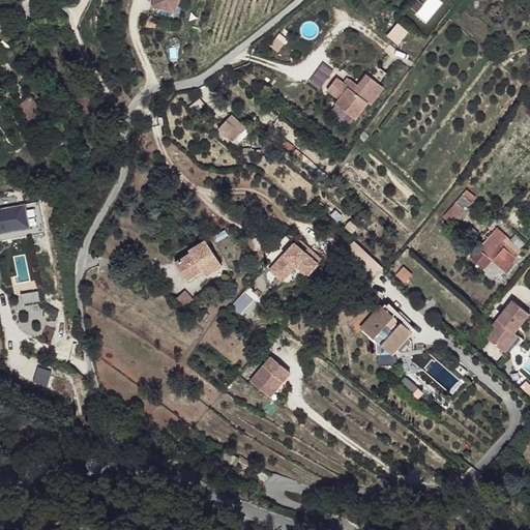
[(154,0),(154,4),(175,9),(176,0),(154,0)]
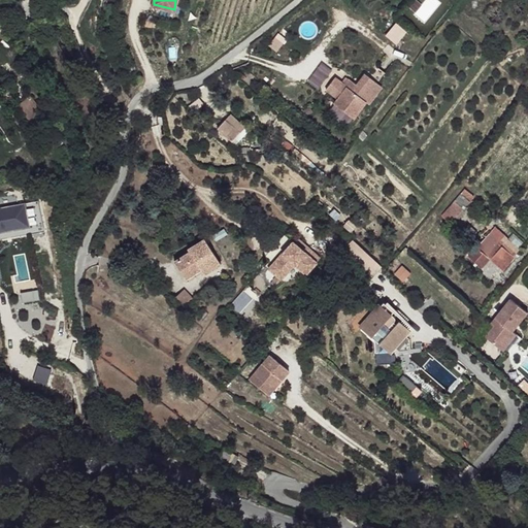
[(337,77),(329,89),(341,97),(337,103),(356,117),(369,101),(372,103),(386,86),(368,72),(360,84),(353,77),(348,85),(337,77)]
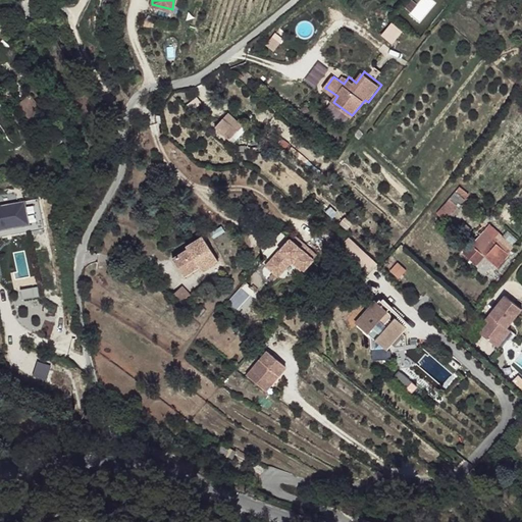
[(30,92),(16,103),(27,115),(40,105),(30,92)]
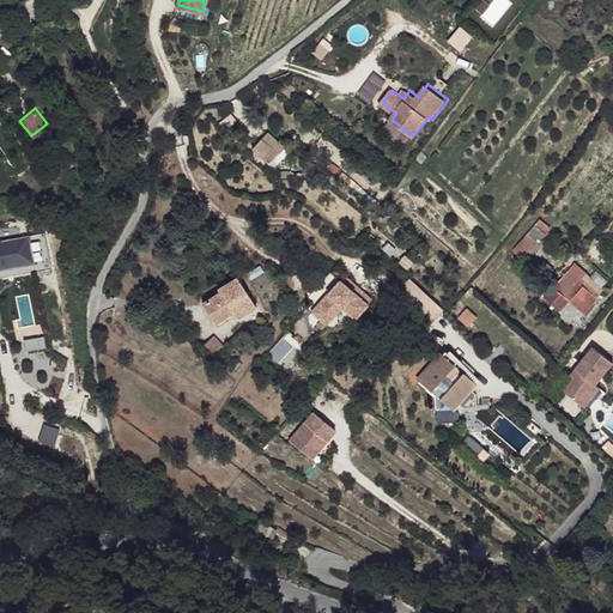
[(265,137),(260,144),(278,158),(283,152),(265,137)]
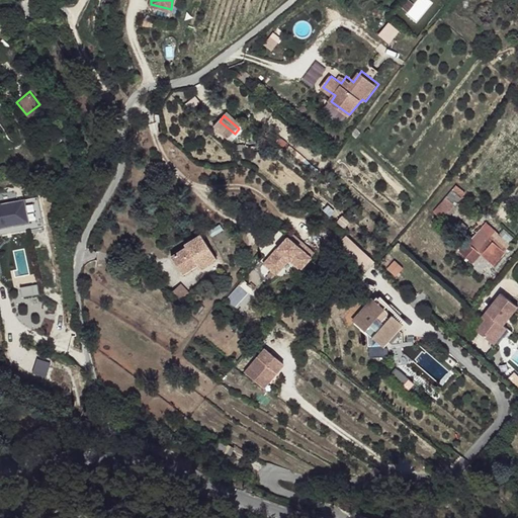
[(220,121),(212,130),(227,144),(235,134),(220,121)]
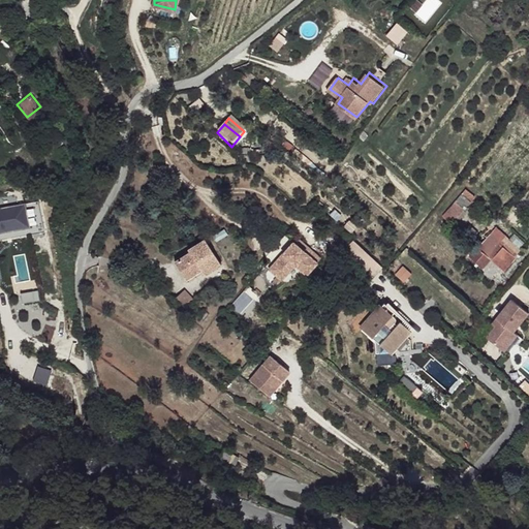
[(38,197),(0,206),(0,240),(45,229),(38,197)]
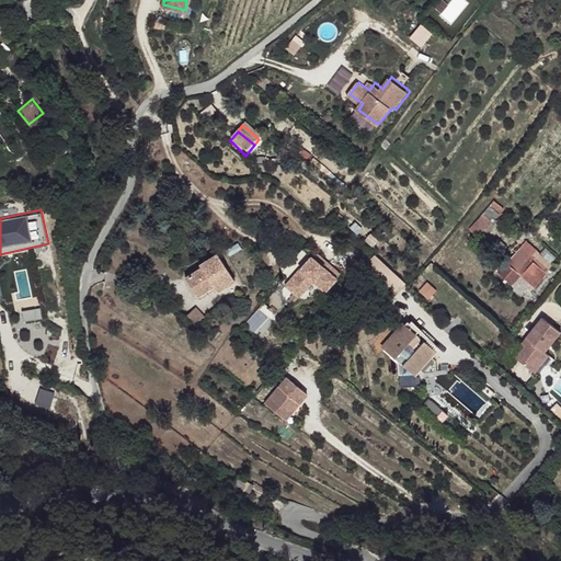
[(497,224),(489,215),(474,231),(484,240),(497,224)]
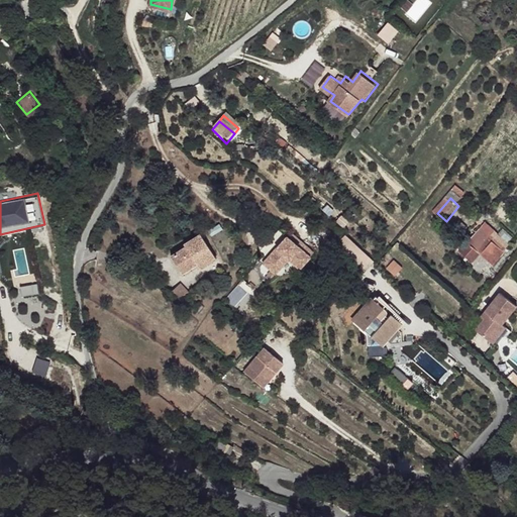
[(497,232),(486,223),(468,243),(494,267),(508,250),(493,237),(497,232)]
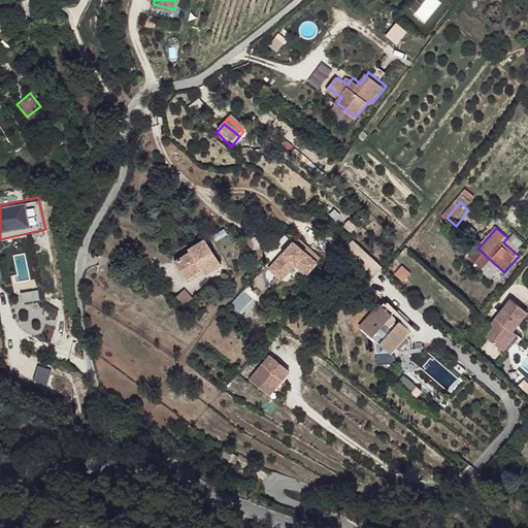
[(347,251),(373,273),(381,264),(354,241),(347,251)]
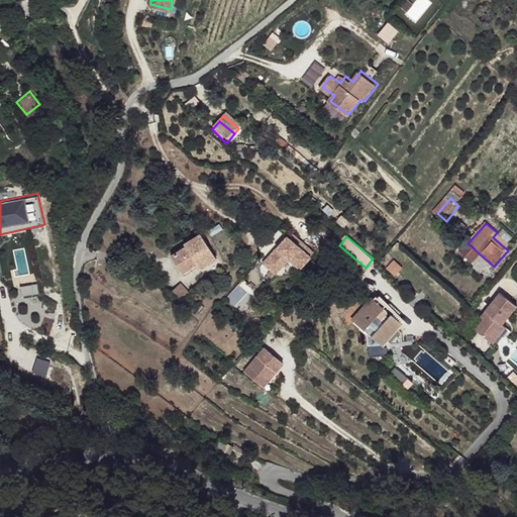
[(187,251),(173,262),(183,278),(205,264),(207,267),(216,261),(201,238),(185,249),(187,251)]
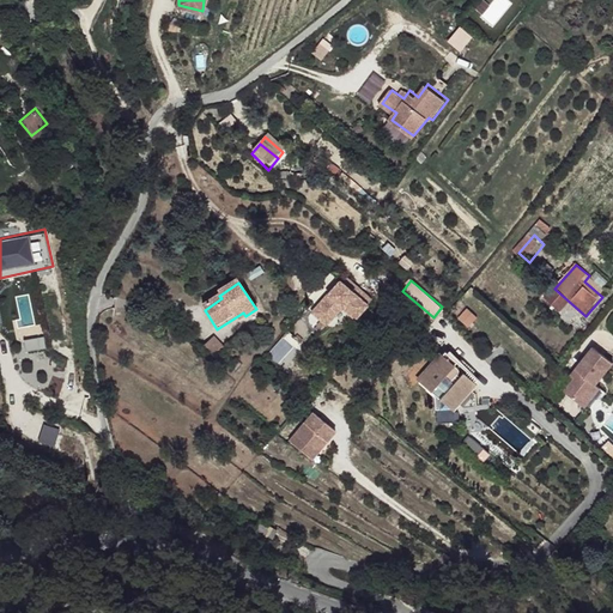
[(338,284),(311,315),(326,328),(340,310),(354,322),(370,304),(357,291),(352,297),(338,284)]
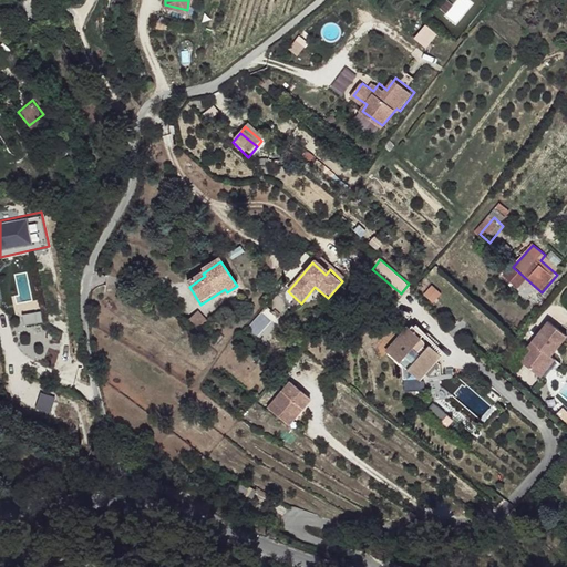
[(542,292),(513,267),(505,276),(518,288),(525,280),(540,295),(542,292)]
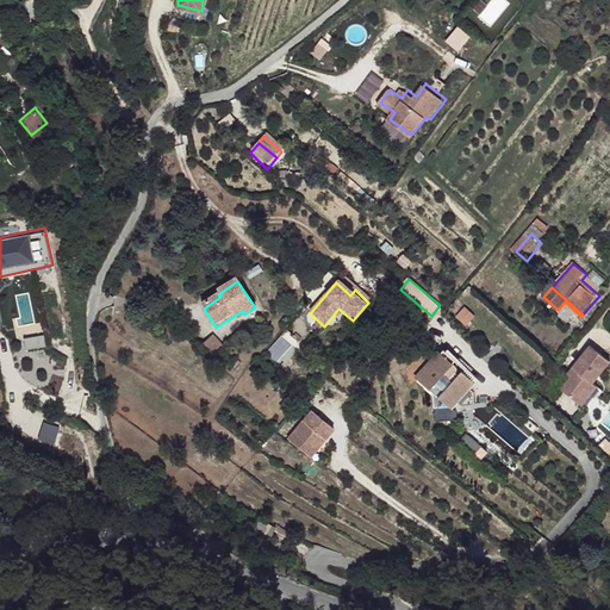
[(466,324),(474,315),(465,306),(456,317),(466,324)]
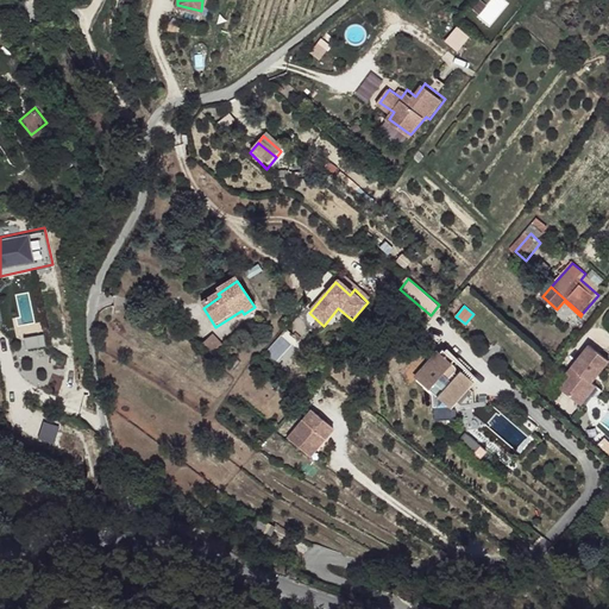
[(242,311),(215,327),(219,332),(236,320),(238,322),(257,311),(255,307),(244,314),(242,311)]
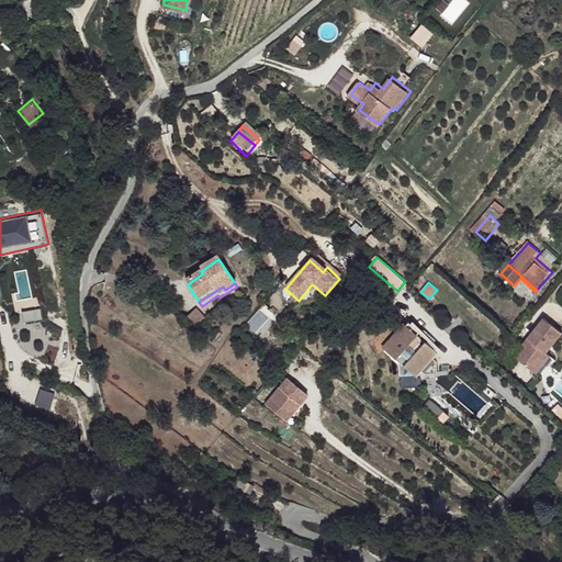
[(195,312),(184,321),(194,332),(204,322),(195,312)]
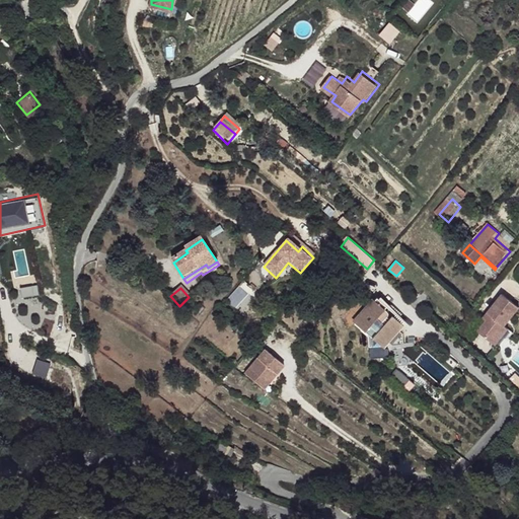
[(500,293),(486,312),(489,314),(475,331),(494,345),(506,328),(503,325),(517,306),(500,293)]
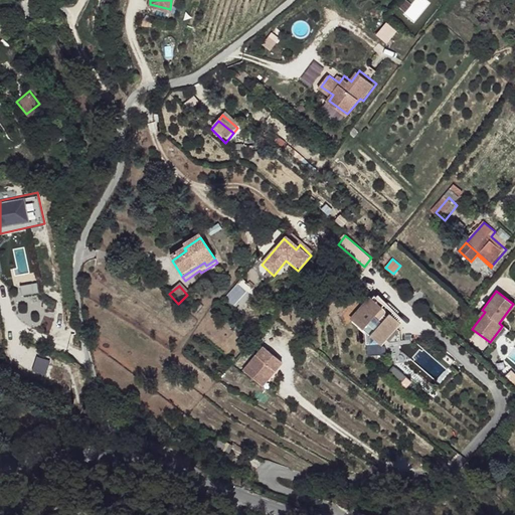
[(366,308),(363,306),(356,315),(358,317),(353,324),(364,334),(365,333),(368,336),(367,338),(369,359),(384,357),(383,343),(400,342),(399,329),(394,325),(386,319),(384,317),(386,314),(387,313),(387,312),(387,311),(386,310),(383,308),(386,305),(375,297),(366,308)]
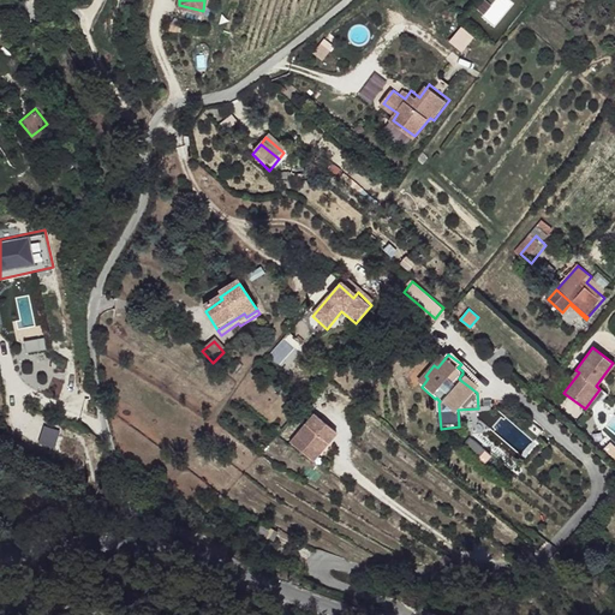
[(467,374),(461,381),(471,388),(477,382),(467,374)]
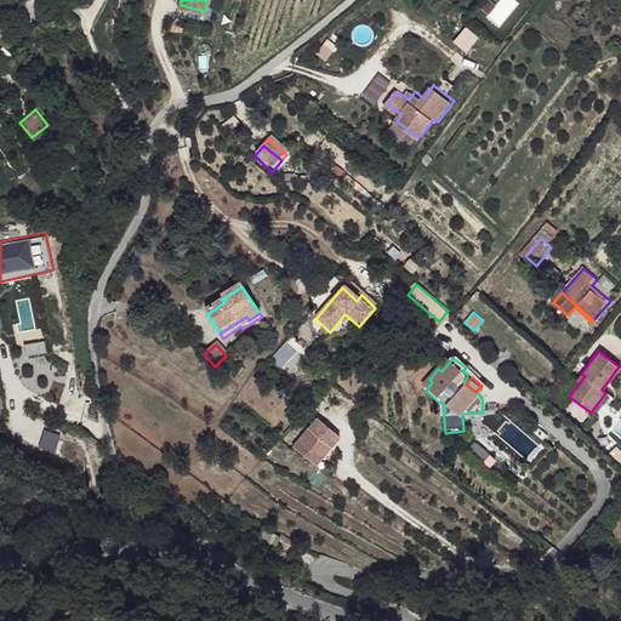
[(339,440),(317,421),(291,450),(309,466),(317,456),(322,461),(339,440)]
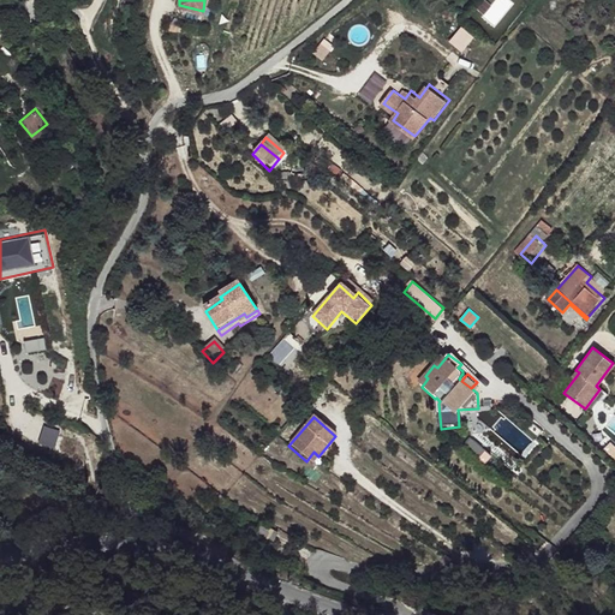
[(314,452),(306,461),(311,465),(318,457),(314,452)]
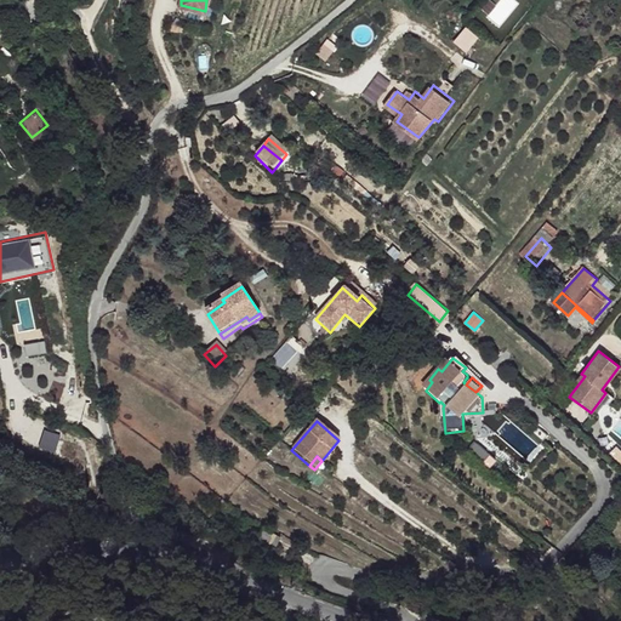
[(598,540),(591,551),(600,557),(603,551),(608,554),(613,548),(598,540)]
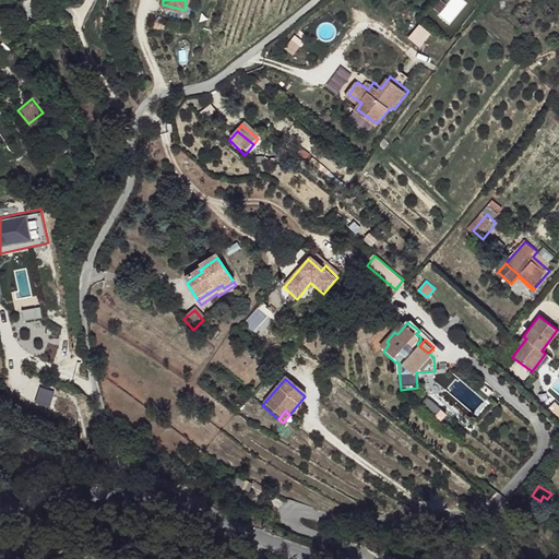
[(404,504),(399,512),(405,516),(411,509),(404,504)]
